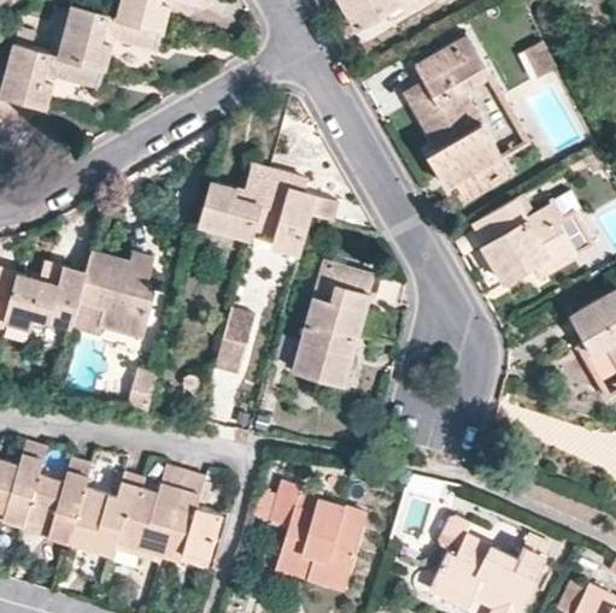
[(121,0),(116,18),(160,30),(163,31),(171,0),(175,0),(197,6),(198,0),(121,0)]
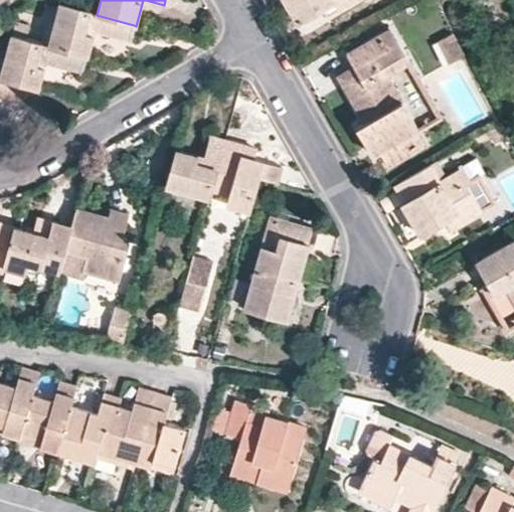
[(282,0),(297,26),(321,12),(329,7),(334,18),(359,4),(356,0),(282,0)]
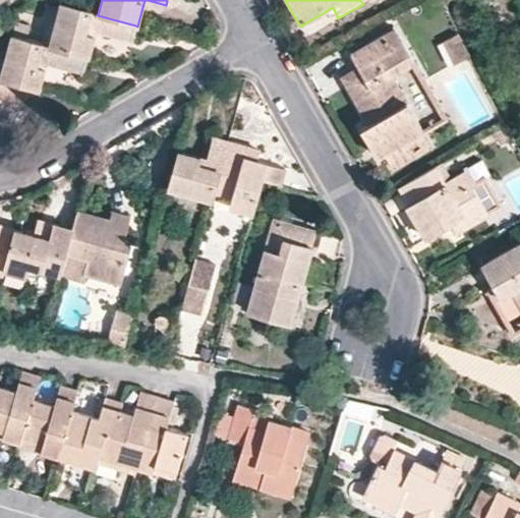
[(135,25),(98,15),(60,4),(49,48),(85,58),(88,59),(95,34),(130,43),(135,25)]
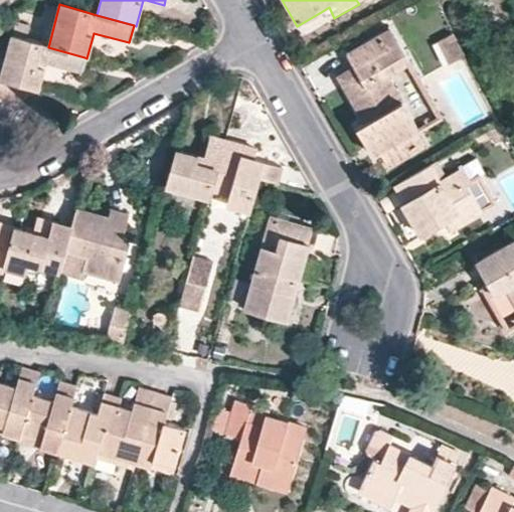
[(329,7),(321,12),(327,22),(334,18),(329,7)]
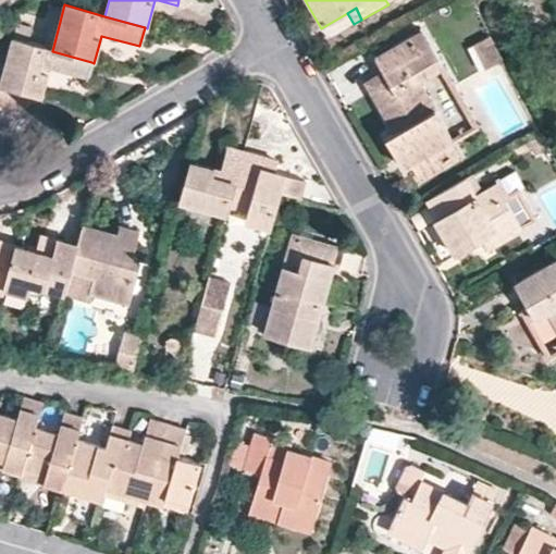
[(0,35),(12,39),(24,42),(28,29),(16,26),(15,31),(0,26),(0,35)]
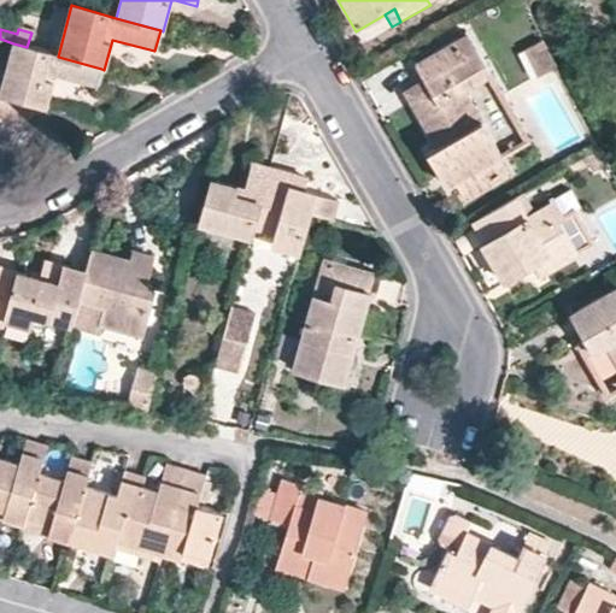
[(428,92),(408,104),(435,149),(480,123),(463,93),(490,78),(464,36),(414,65),(423,81),(428,92)]
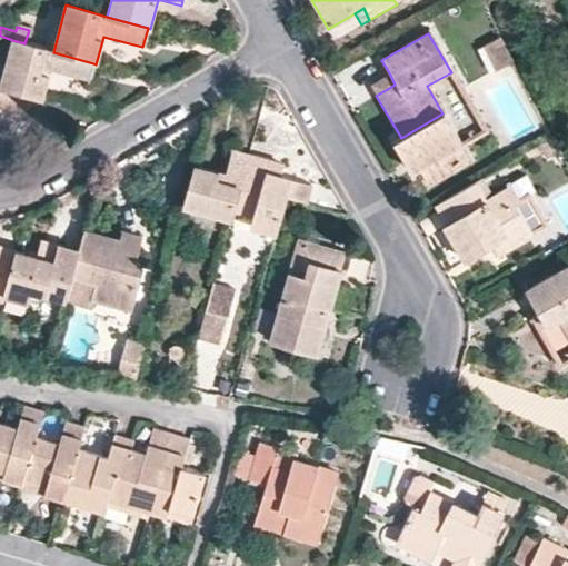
[(499,39),(480,49),(496,73),(514,63),(499,39)]
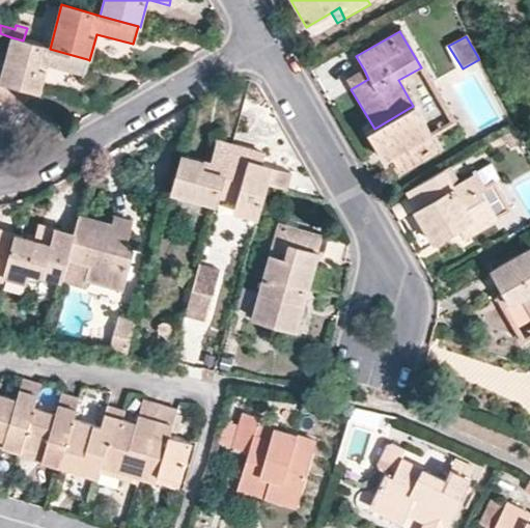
[(23,40),(11,37),(0,81),(38,91),(40,92),(47,68),(82,77),(87,59),(50,49),(23,40)]
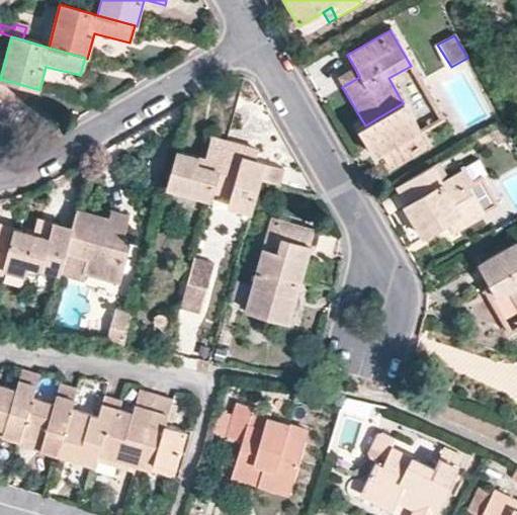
[(338,79),(342,87),(359,77),(355,68),(338,79)]
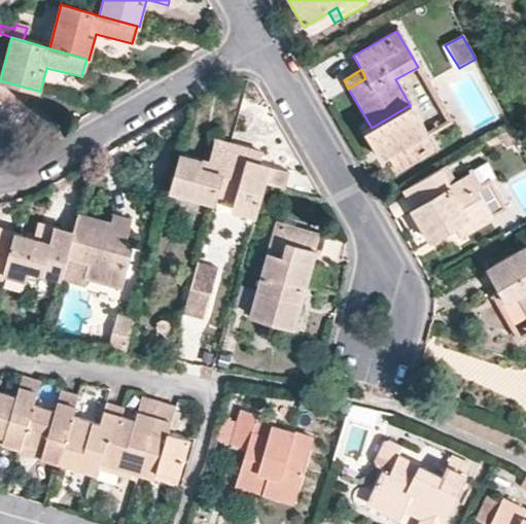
[(38,91),(0,80),(0,100),(32,108),(38,91)]
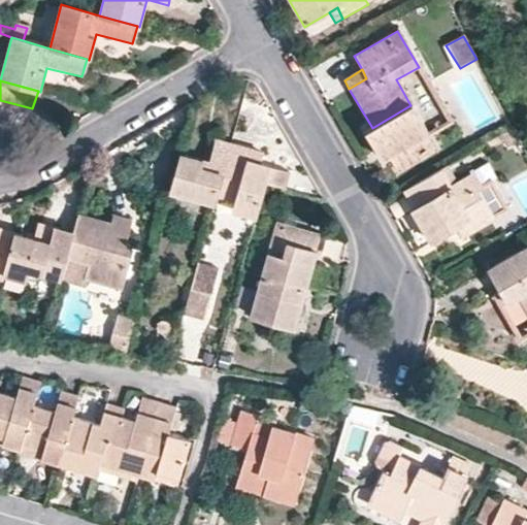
[(410,105),(372,128),(364,133),(377,155),(385,152),(389,159),(398,173),(436,150),(410,105)]
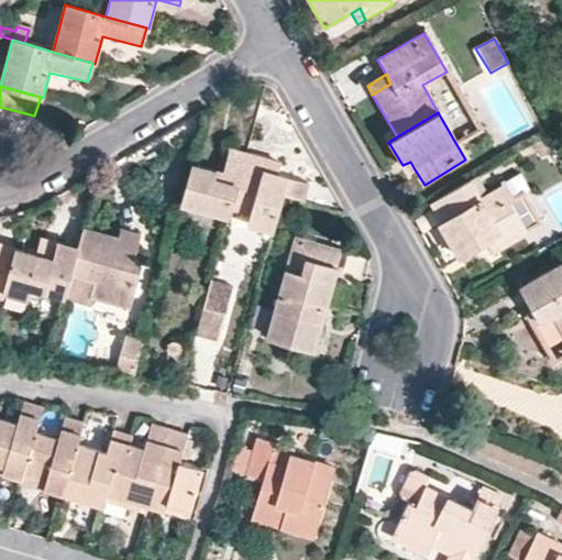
[(222,172),(191,164),(179,206),(227,219),(229,210),(244,152),(230,149),(222,172)]
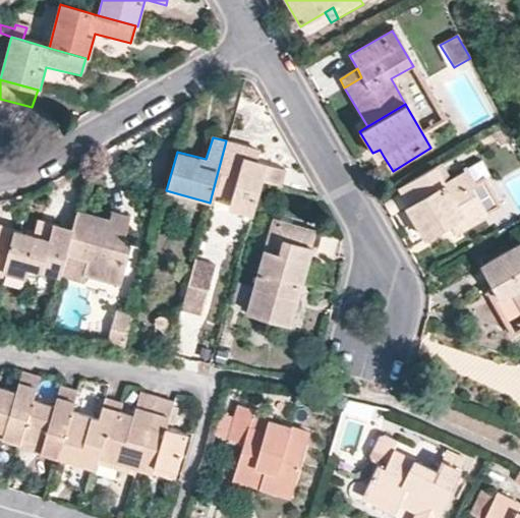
[(245,147),(226,140),(212,194),(231,199),(228,209),(252,214),(262,183),(280,188),(285,170),(256,163),(242,159),(245,147)]
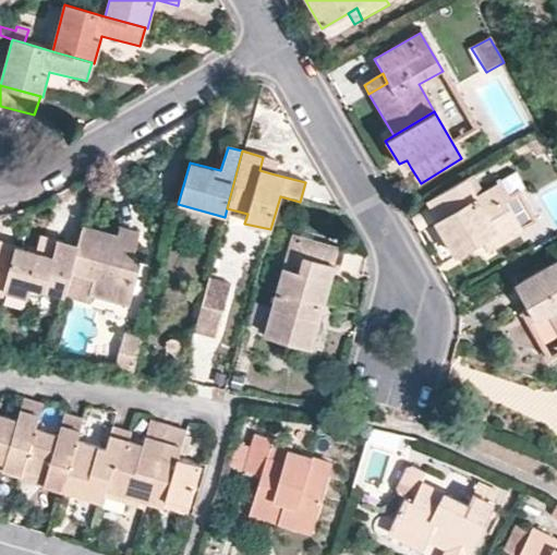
[(277,160),(263,157),(259,170),(275,175),(277,160)]
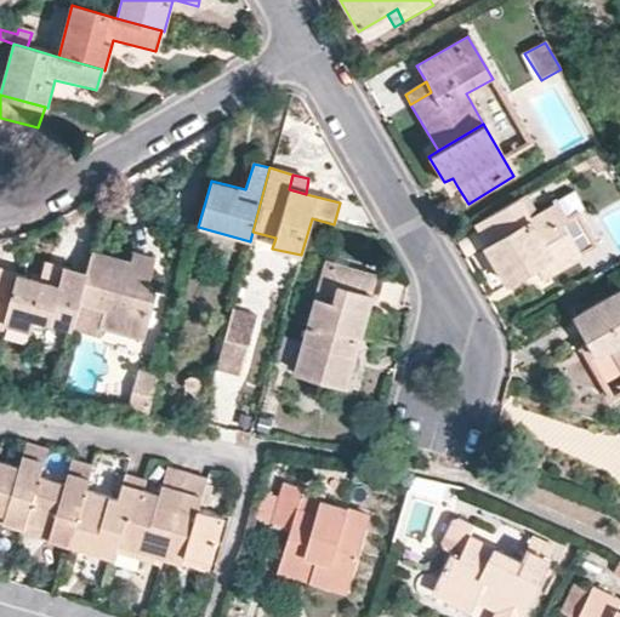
[(453,178),(444,182),(450,192),(458,187),(453,178)]
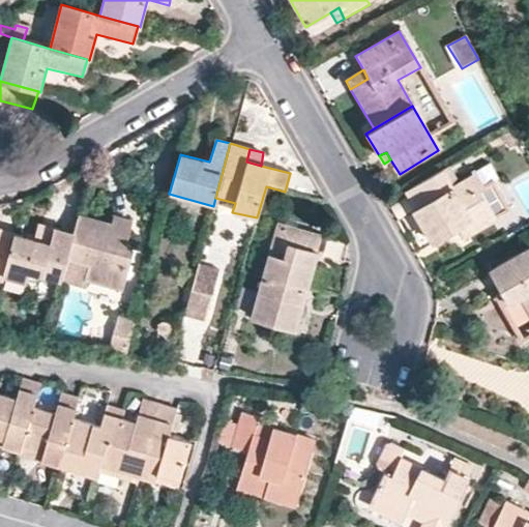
[(460,182),(449,163),(404,189),(415,210),(413,211),(433,244),(459,230),(465,239),(496,222),(479,193),(485,191),(481,187),(475,175),(460,182)]
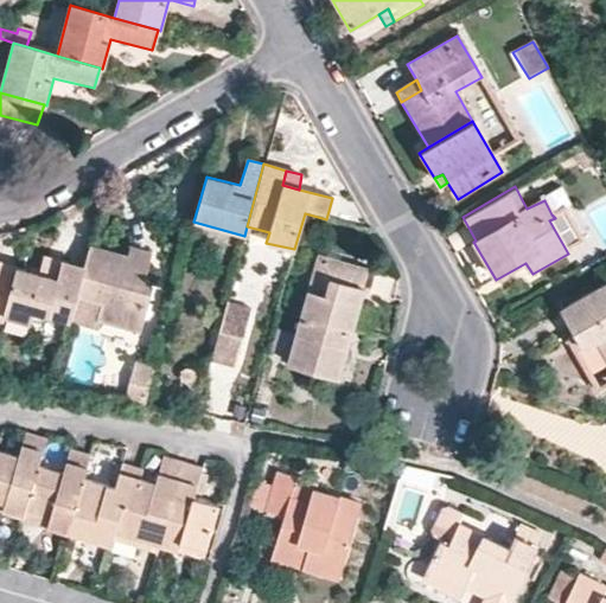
[(543,198),(544,200),(552,215),(569,205),(559,188),(543,198)]
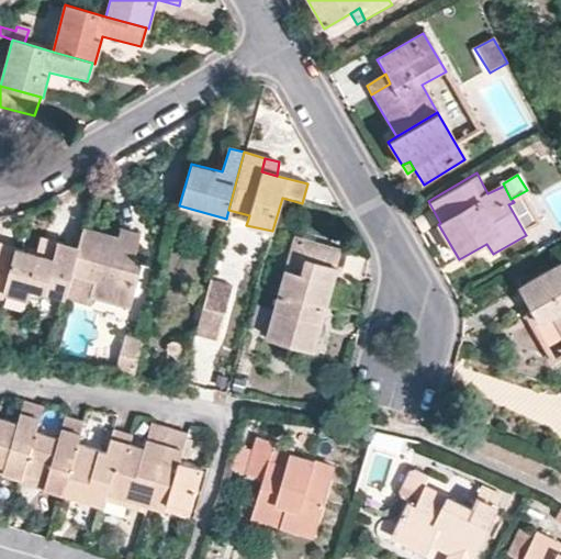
[(118,238),(81,227),(76,247),(68,275),(93,282),(89,297),(130,309),(141,265),(133,263),(138,236),(120,230),(118,238)]
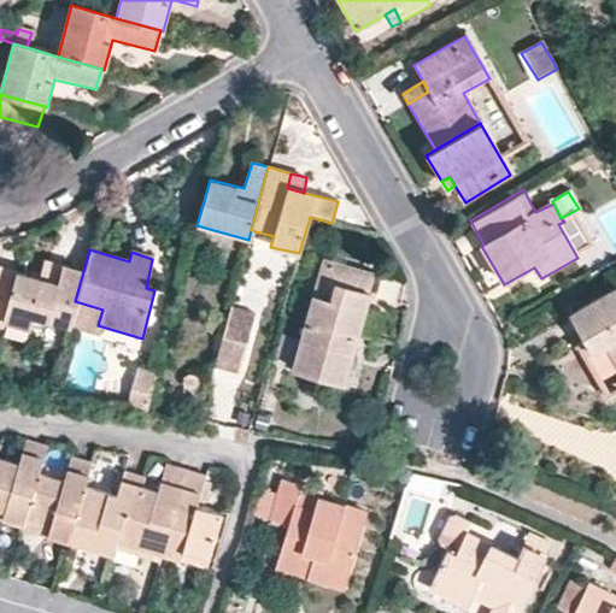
[(45,260),(40,278),(59,284),(65,266),(45,260)]
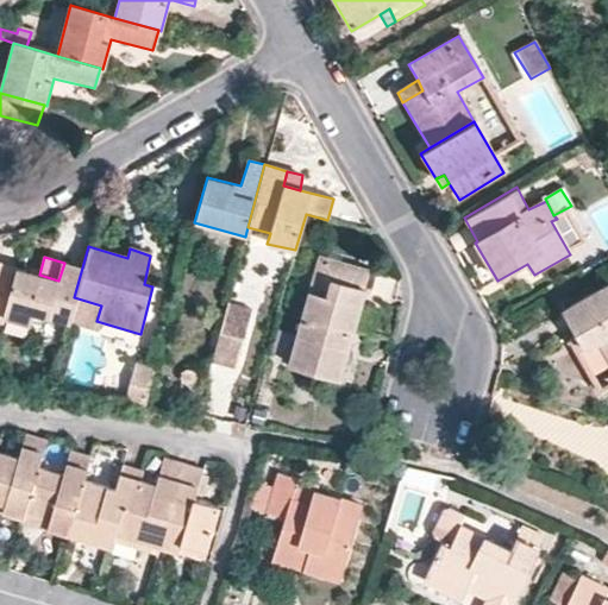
[(319,259),(301,316),(302,316),(352,331),(367,273),(319,259)]
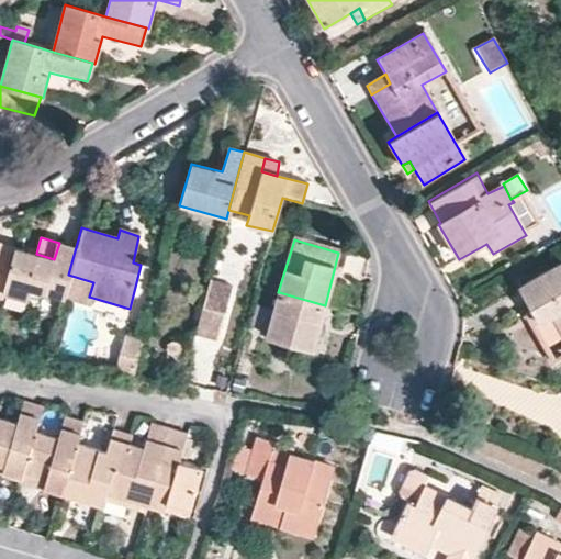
[(15,248),(0,243),(0,298),(2,299),(3,293),(15,248)]
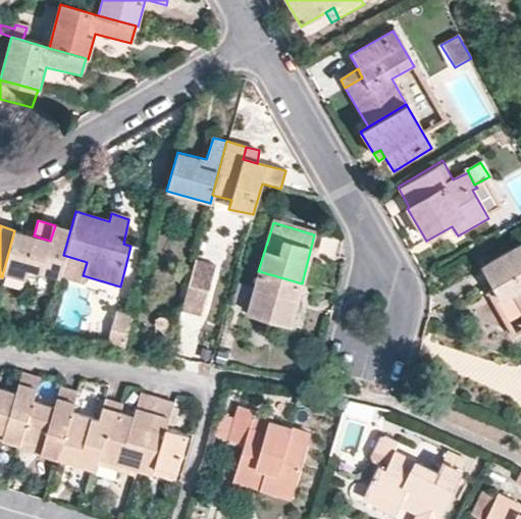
[(70,229),(55,225),(50,241),(34,236),(14,230),(3,272),(7,273),(24,278),(28,269),(58,276),(63,255),(70,229)]
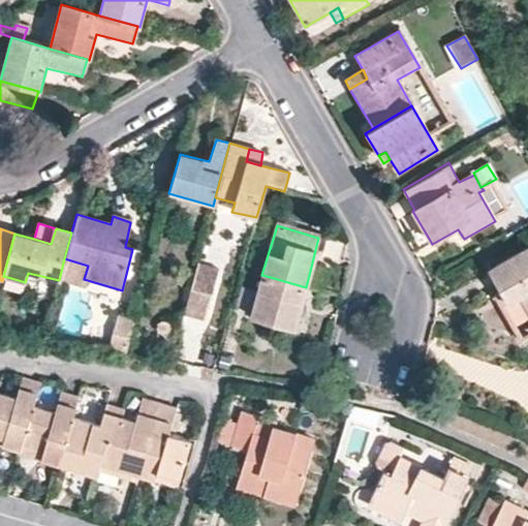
[(501,294),(507,305),(519,299),(527,312),(527,247),(489,271),(501,294)]
